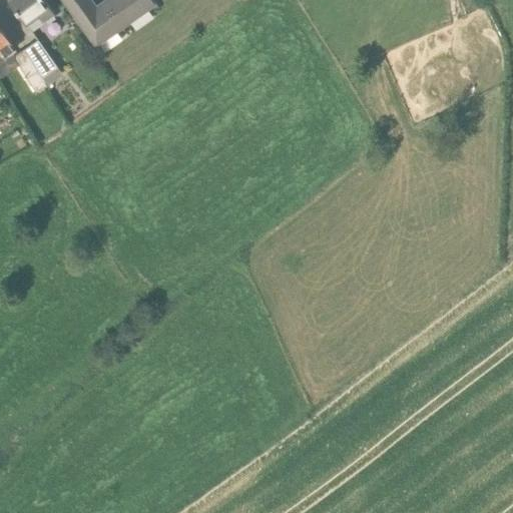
[(44,0),(8,0),(24,23),(37,15),(40,20),(53,11),(44,0)]
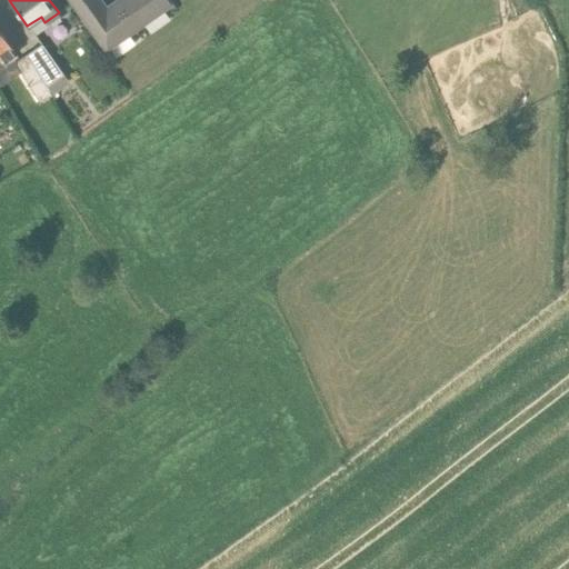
[(113,0),(107,6),(102,0),(70,0),(105,49),(170,5),(167,0),(113,0)]
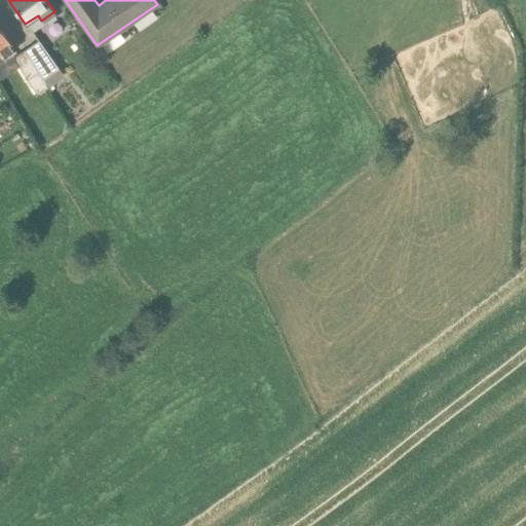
[(0,61),(14,51),(0,29),(0,61)]
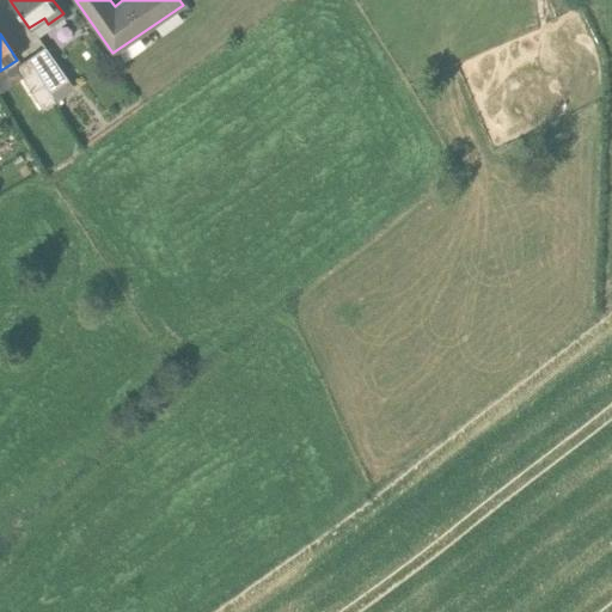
[(44,47),(29,59),(49,93),(50,93),(68,79),(44,47)]
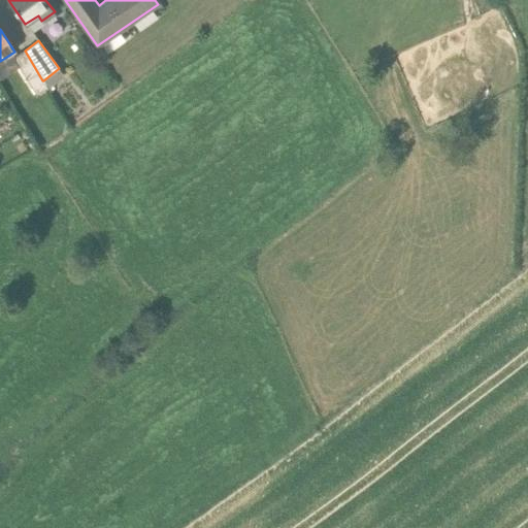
[(42,80),(25,51),(13,58),(36,95),(48,88),(43,80),(42,80)]
